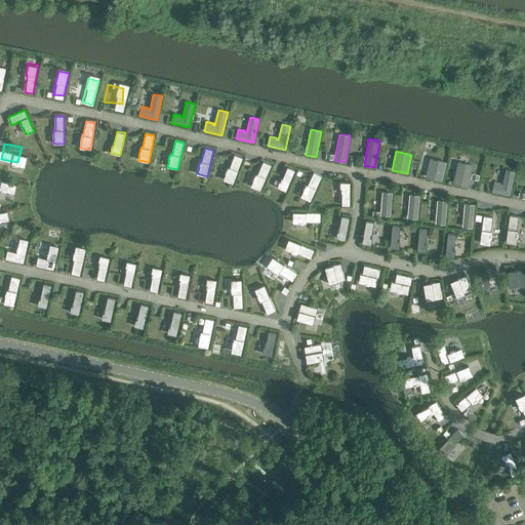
[(243,157),(235,154),(230,167),(229,167),(228,169),(227,169),(226,173),(224,179),(233,184),(243,157)]
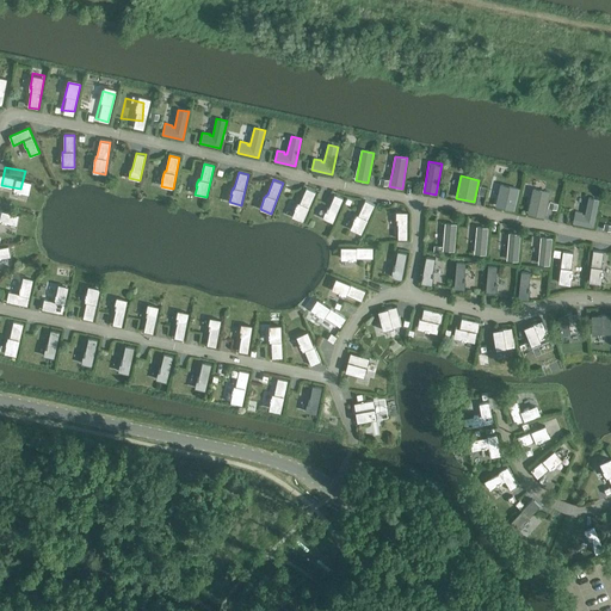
[(514,210),(519,189),(500,184),(495,205),(514,210)]
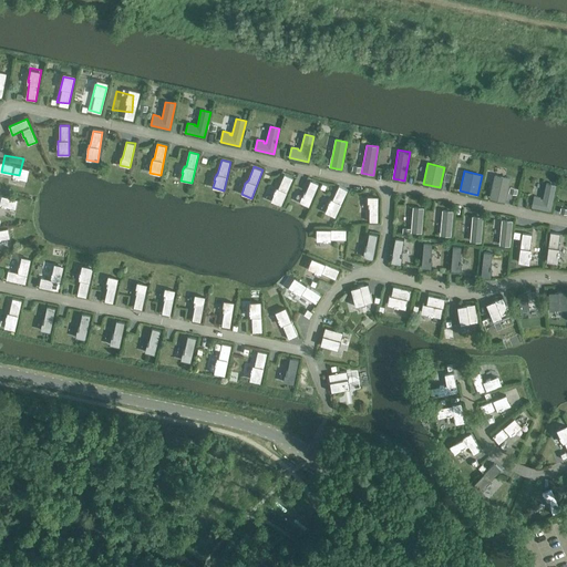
[(294,178),(285,175),(278,188),(277,187),(276,191),(274,194),(271,200),(281,206),(294,178)]
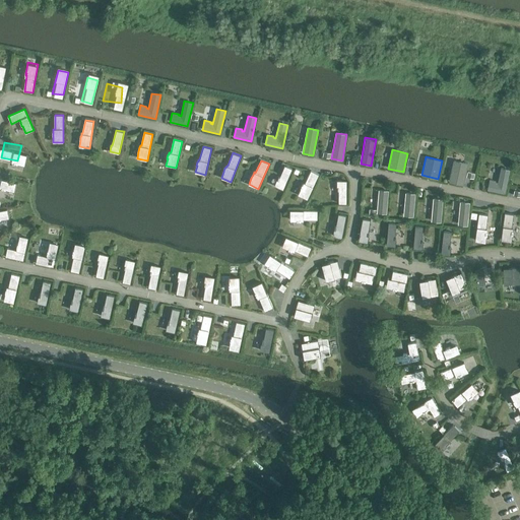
[(464,185),(468,164),(453,160),(449,182),(464,185)]
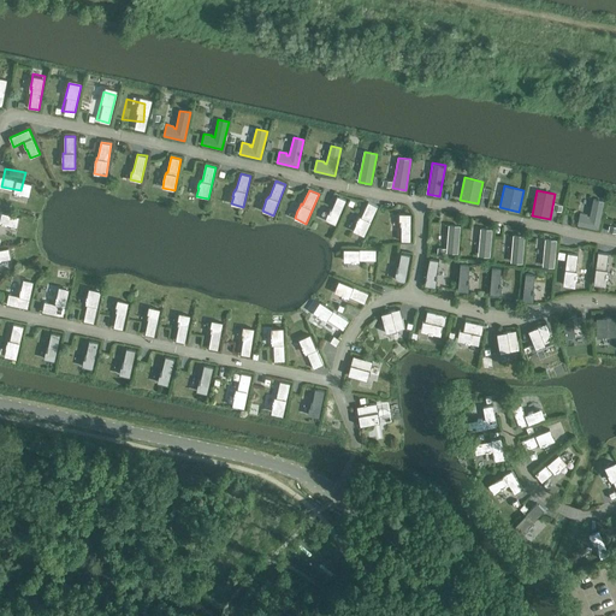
[(325,220),(336,224),(347,200),(338,196),(332,209),(331,209),(329,214),(329,213),(325,220)]
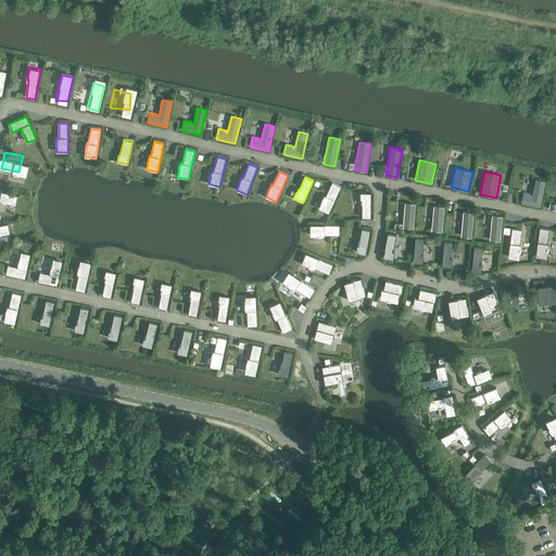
[(521,203),(540,206),(545,181),(535,179),(532,196),(530,196),(530,193),(523,192),(521,203)]
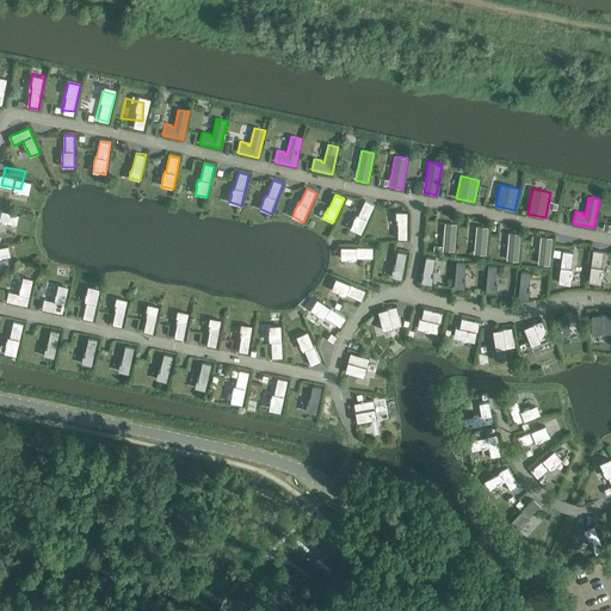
[(371,208),(353,204),(349,226),(366,229),(371,208)]
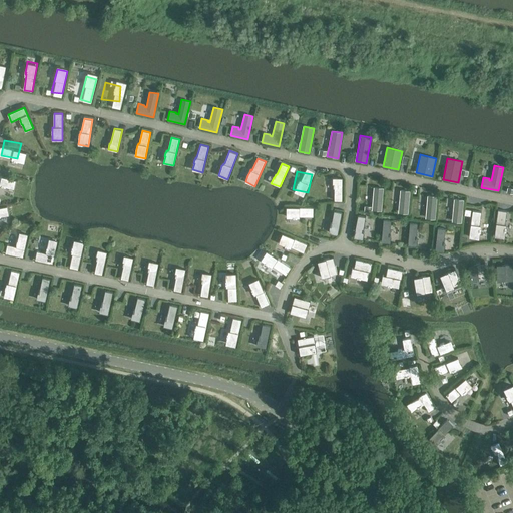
[(5,186),(13,188),(16,180),(0,175),(0,184),(1,185),(1,186),(5,187),(5,186)]
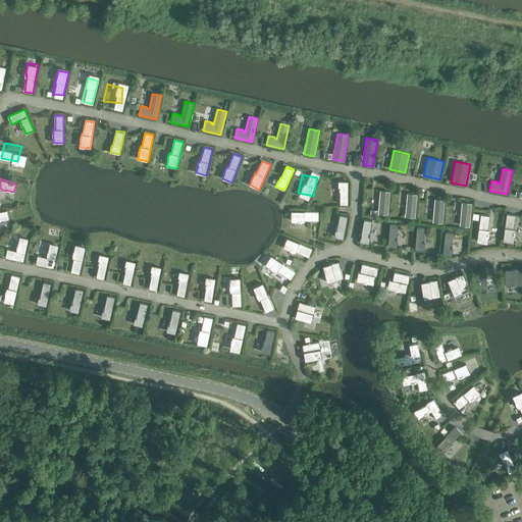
[(338,204),(342,184),(330,180),(326,203),(338,204)]
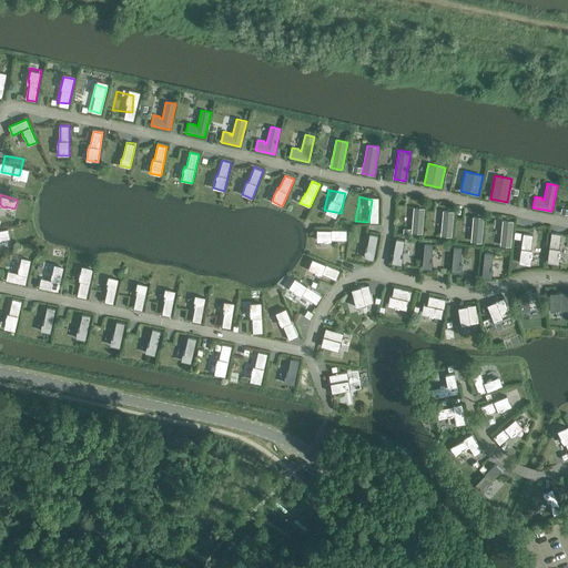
[(412,233),(423,233),(424,208),(414,208),(412,233)]
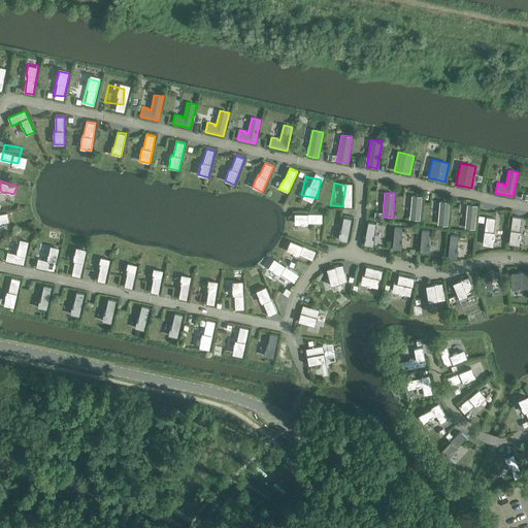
[(422,196),(413,196),(409,219),(420,220),(422,196)]
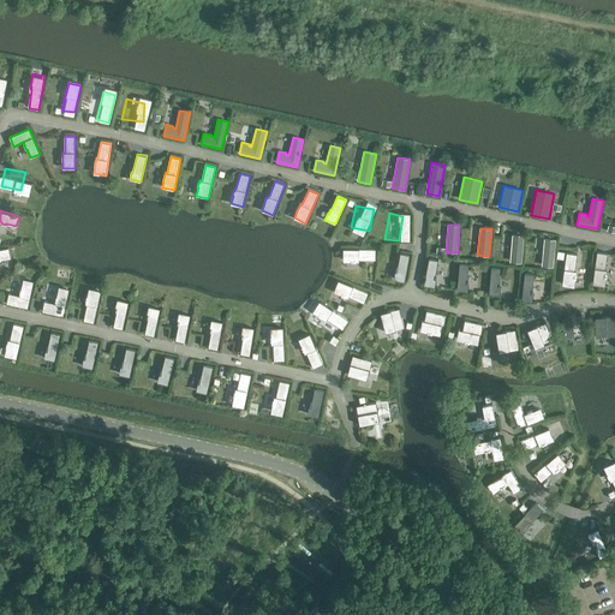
[(520,262),(523,236),(513,236),(511,262),(520,262)]
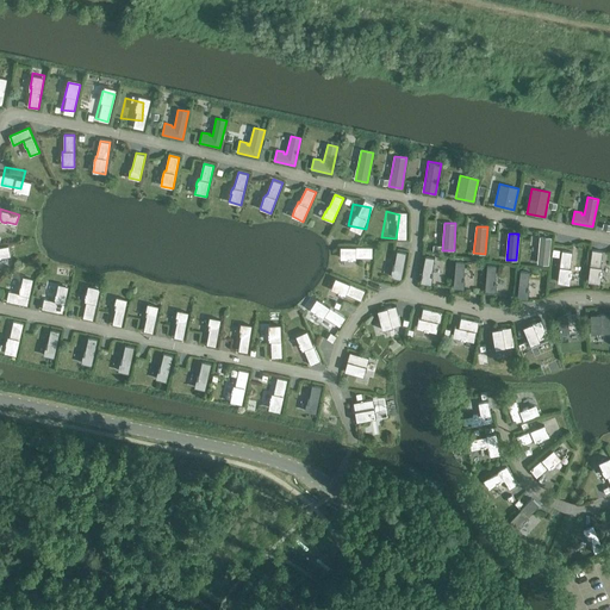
[(551,238),(540,237),(539,262),(547,263),(551,238)]
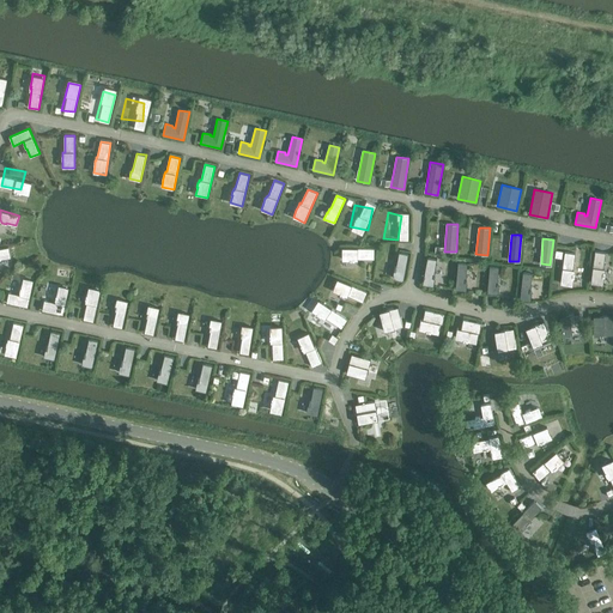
[(340,244),(327,256),(350,279),(359,268),(340,244)]
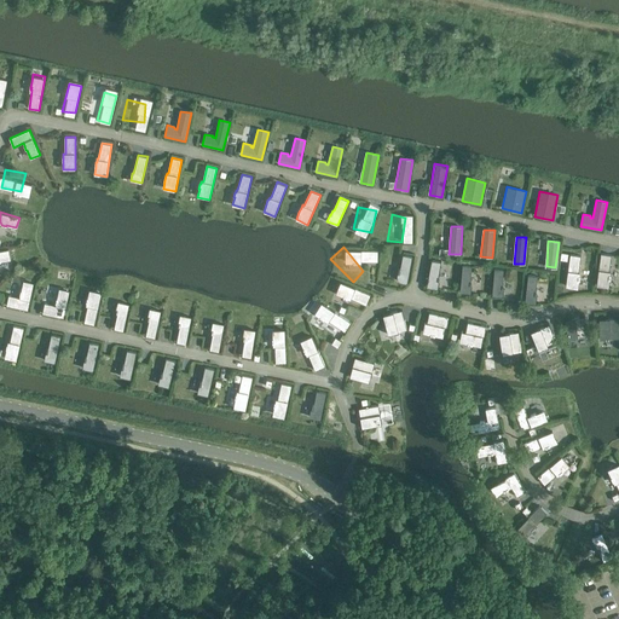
[(9,249),(0,250),(0,261),(1,262),(0,261),(11,259),(9,249)]
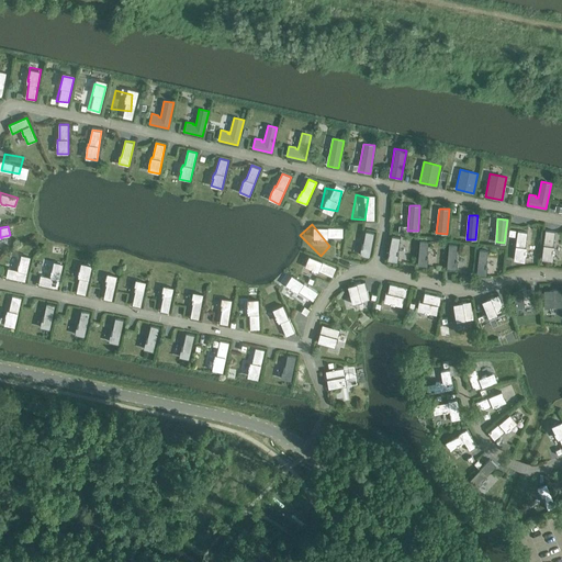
[(363,254),(372,255),(374,231),(366,229),(363,254)]
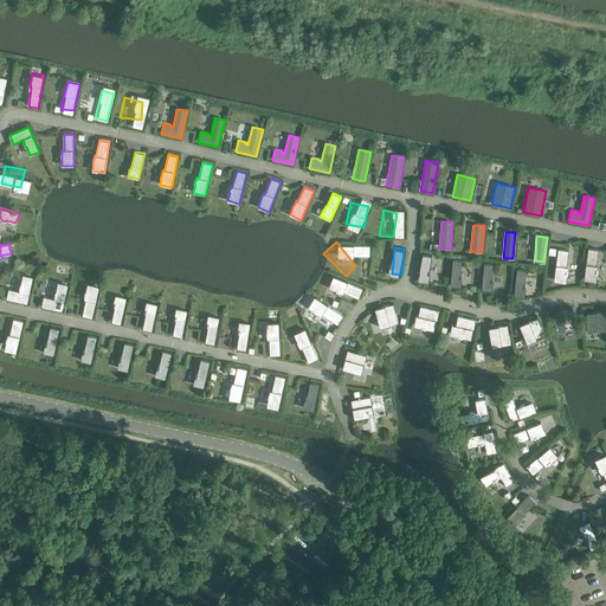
[(584,279),(595,281),(597,274),(598,274),(598,269),(598,265),(597,265),(599,250),(588,249),(586,264),(584,279)]
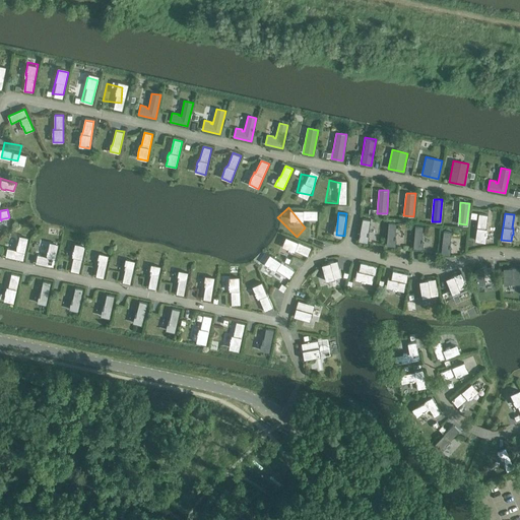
[(323,243),(327,218),(316,214),(310,240),(323,243)]
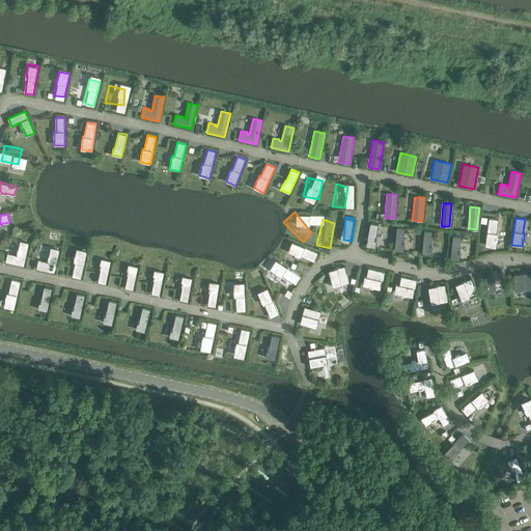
[(485,246),(496,247),(497,241),(498,236),(497,236),(498,233),(496,233),(498,220),(490,219),(487,232),(485,246)]
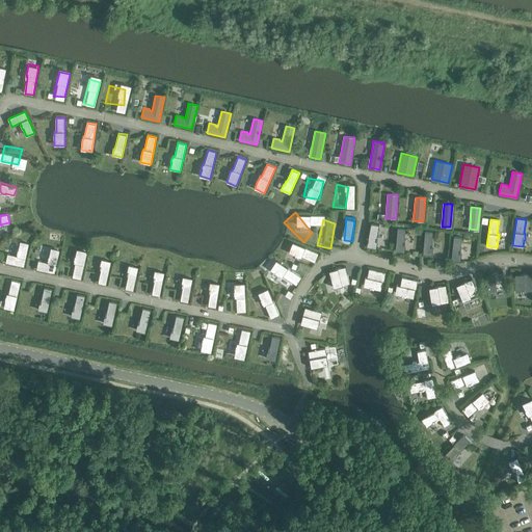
[(371,223),(367,246),(376,247),(377,241),(377,238),(377,237),(379,224),(371,223)]
